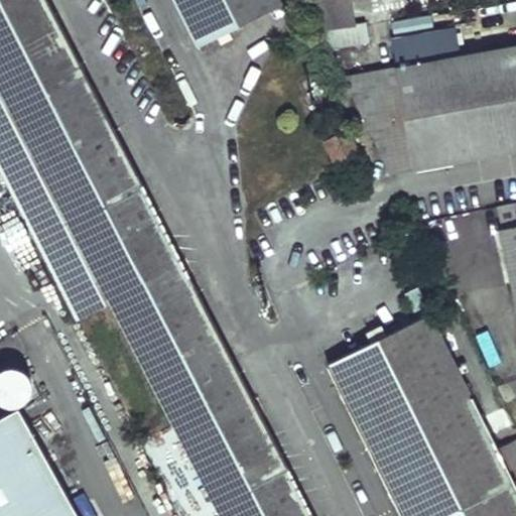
[(0,0),(0,177),(75,323),(108,304),(217,515),(310,515),(43,0),(0,0)]
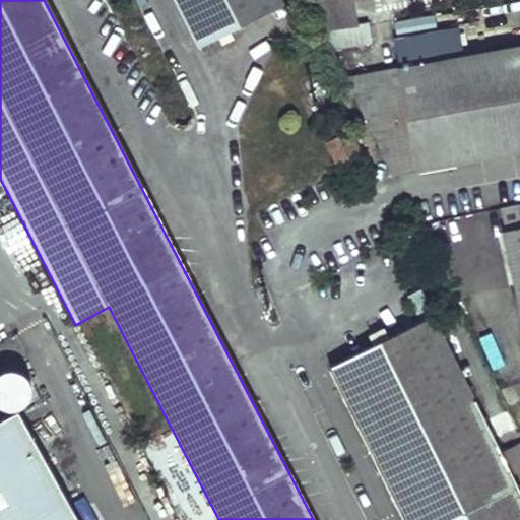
[(283,5),(280,0),(174,0),(198,47),(222,35),(283,5)]
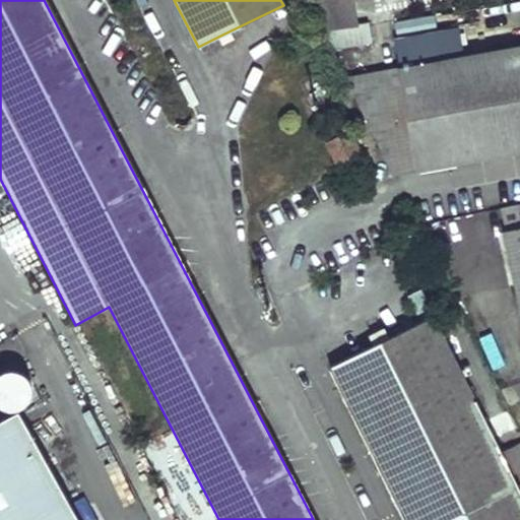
[(371,45),(367,24),(323,34),(332,53),(371,45)]
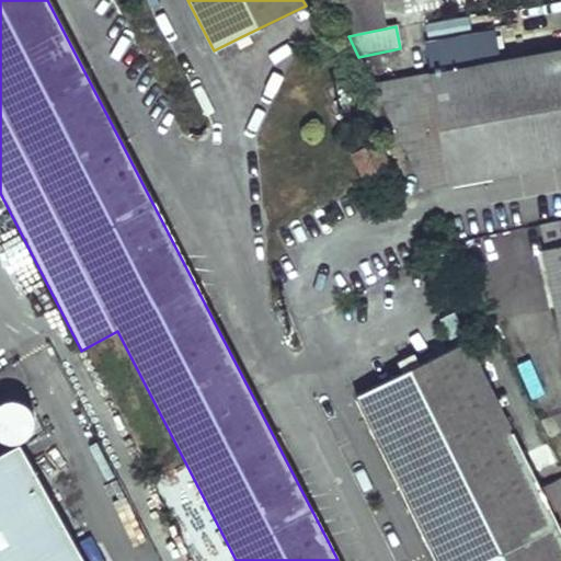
[(428,73),(560,48),(560,29),(425,55),(428,73)]
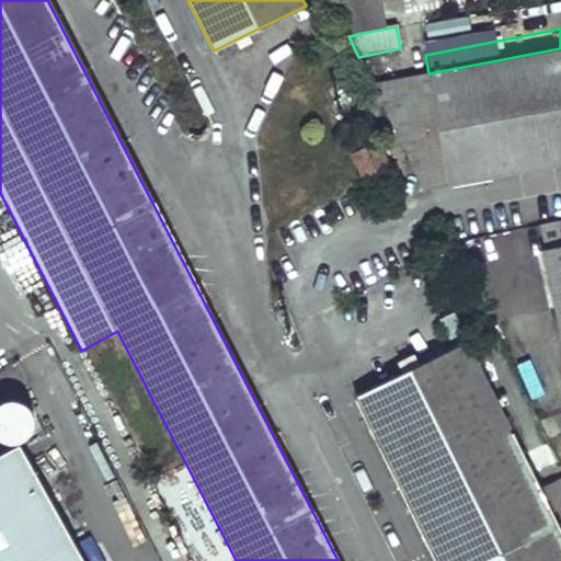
[(373,84),(425,191),(560,164),(560,48),(428,73),(373,84)]
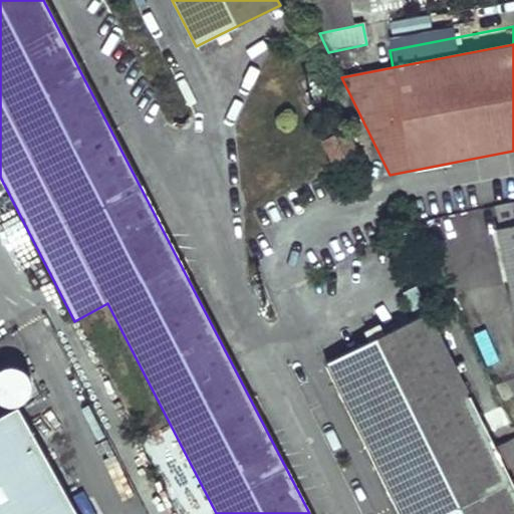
[(357,157),(339,122),(319,134),(337,168),(357,157)]
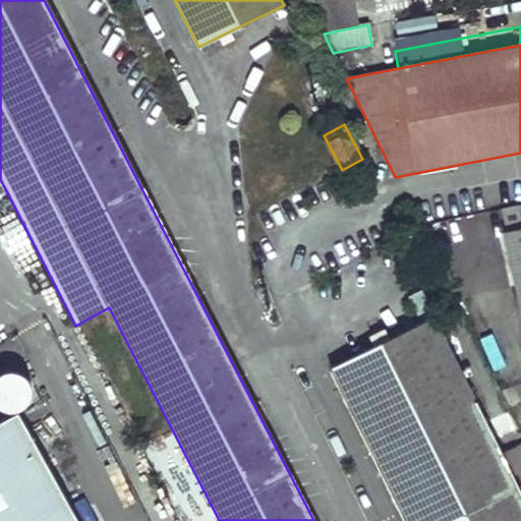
[(520,230),(506,233),(520,306),(520,230)]
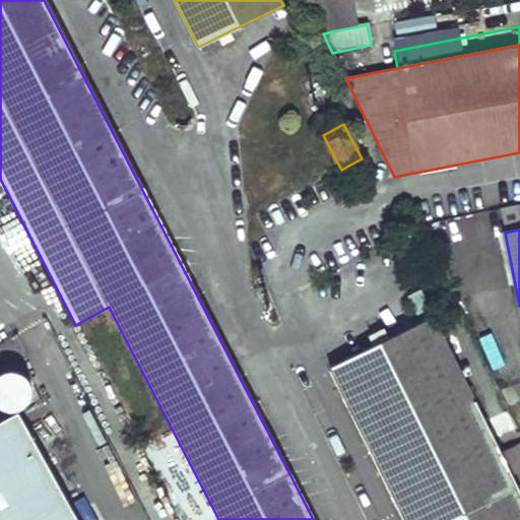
[(519,519),(519,492),(433,317),(398,333),(492,519),(519,519)]
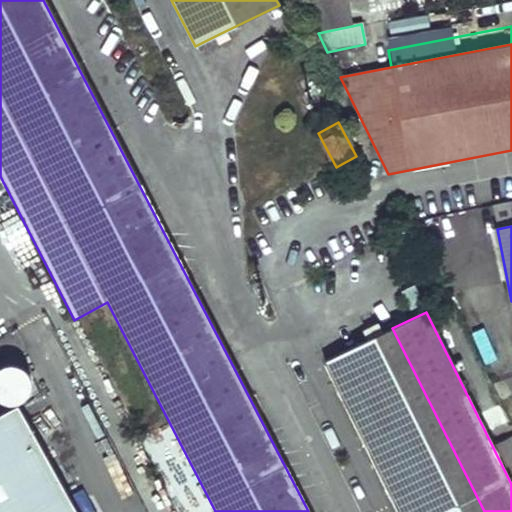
[(484,511),(392,328),(325,363),(399,511),(484,511)]
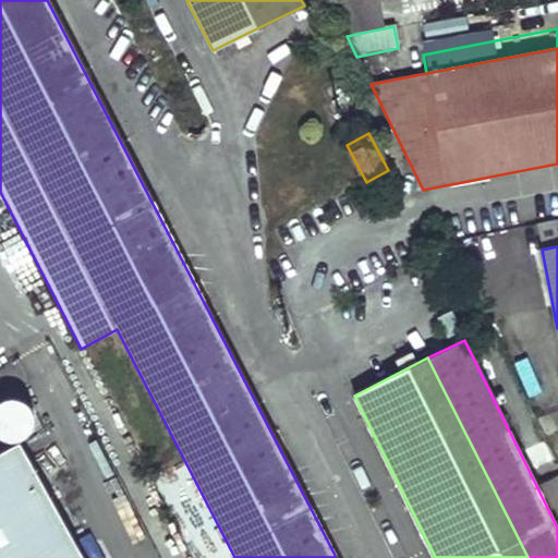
[(10,441),(15,441),(21,439),(25,436),(29,432),(32,426),(32,421),(32,415),(29,410),(26,405),(22,402),(16,400),(11,399),(5,399),(0,401),(0,438),(4,441),(10,441)]
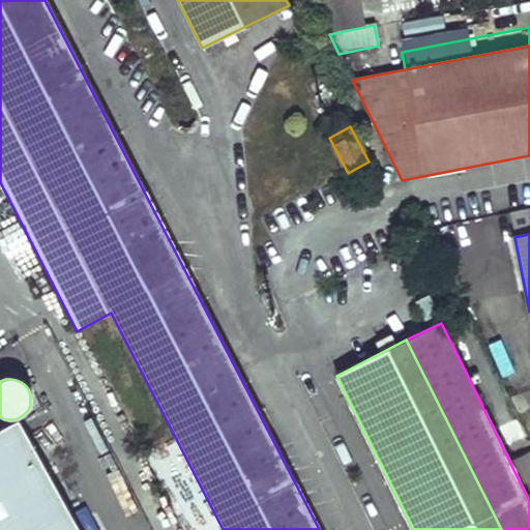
[(0,529),(78,529),(17,420),(0,430),(0,529)]
